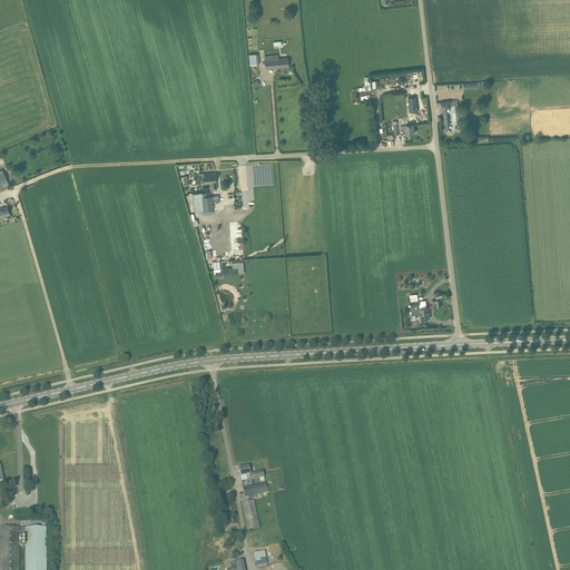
[(249,56),(251,66),(258,65),(258,55),(249,56)]
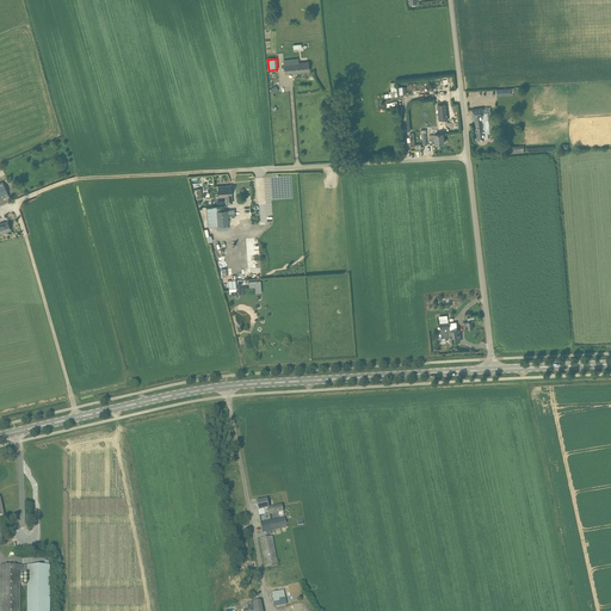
[(284,61),(284,65),(284,68),(285,74),(309,71),(308,62),(298,63),(298,59),(284,61)]
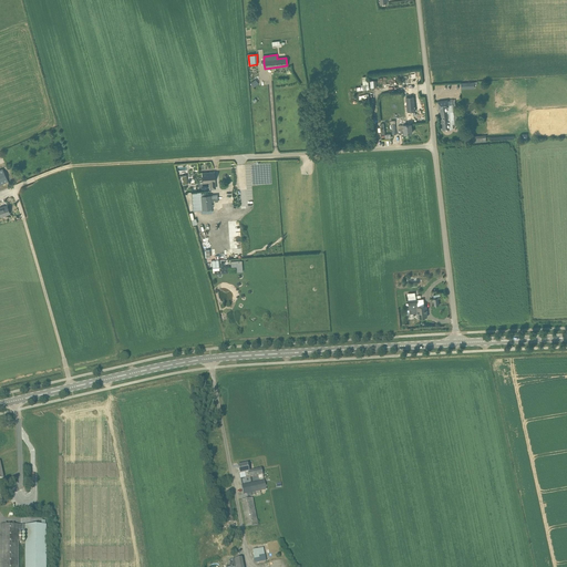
[(453,124),(455,124),(452,104),(449,105),(447,101),(439,102),(439,106),(441,106),(442,117),(441,117),(442,131),(453,130),(453,124)]
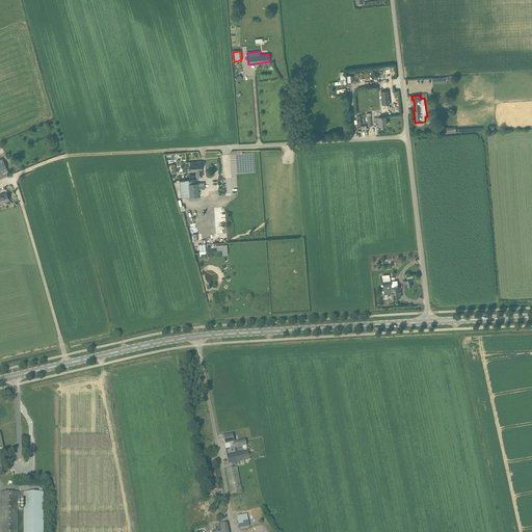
[(374,117),(375,126),(387,125),(386,116),(379,117),(374,117)]
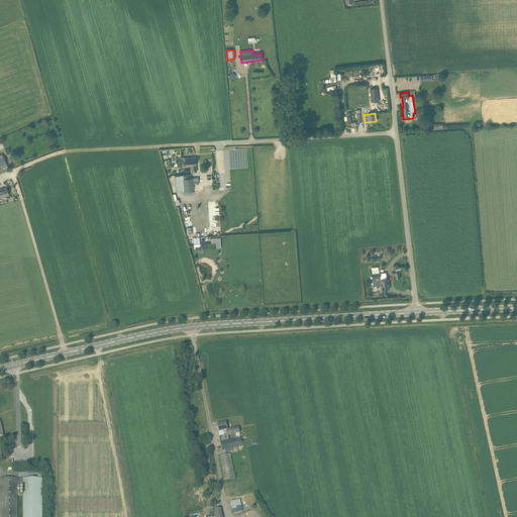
[(191,167),(192,173),(197,172),(195,158),(185,158),(186,167),(191,167)]
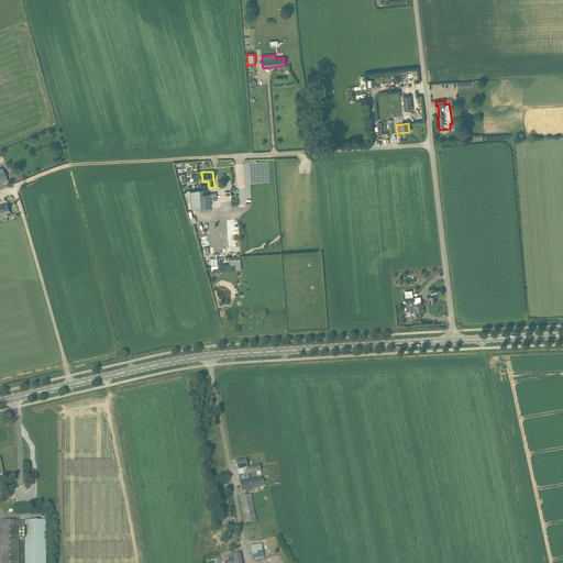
[(190,191),(192,209),(210,208),(209,194),(205,195),(205,191),(200,191),(200,190),(190,191)]
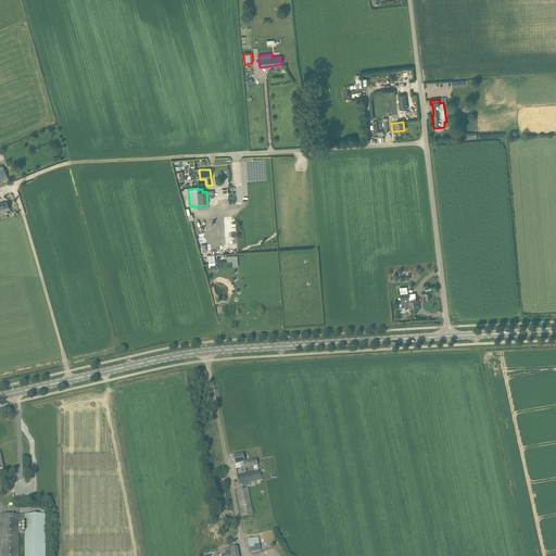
[(0,212),(10,210),(7,202),(0,203),(0,212)]
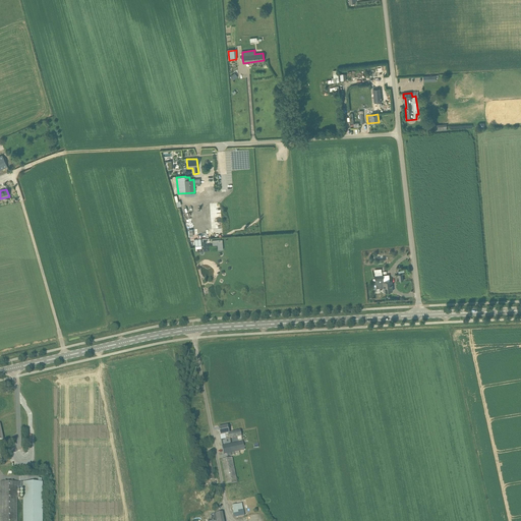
[(222,239),(212,240),(213,245),(218,245),(218,250),(223,249),(222,239)]
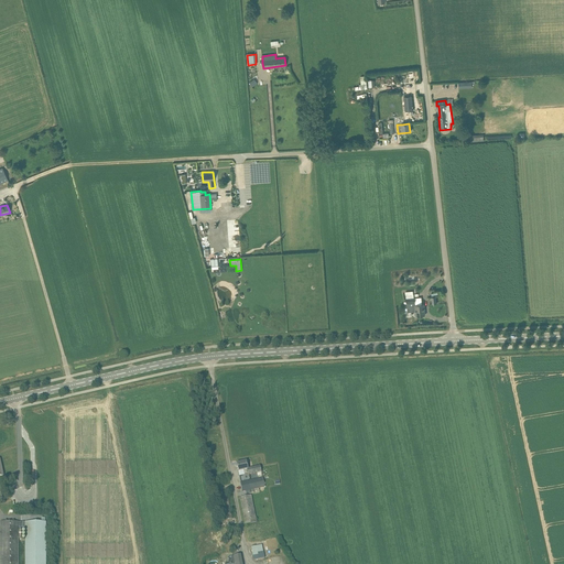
[(415,302),(407,303),(408,312),(415,312),(416,316),(425,315),(424,304),(415,305),(415,302)]
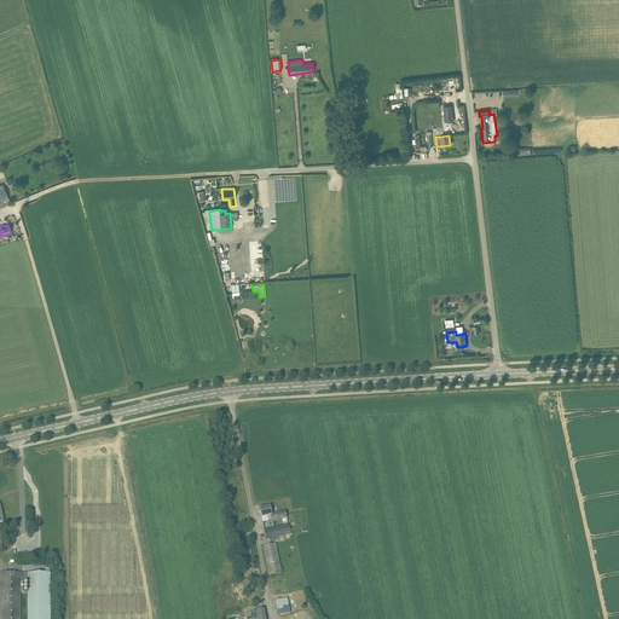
[(276,520),(275,514),(272,515),(270,507),(266,508),(260,509),(261,518),(267,516),(268,520),(272,520),(272,521),(276,520)]
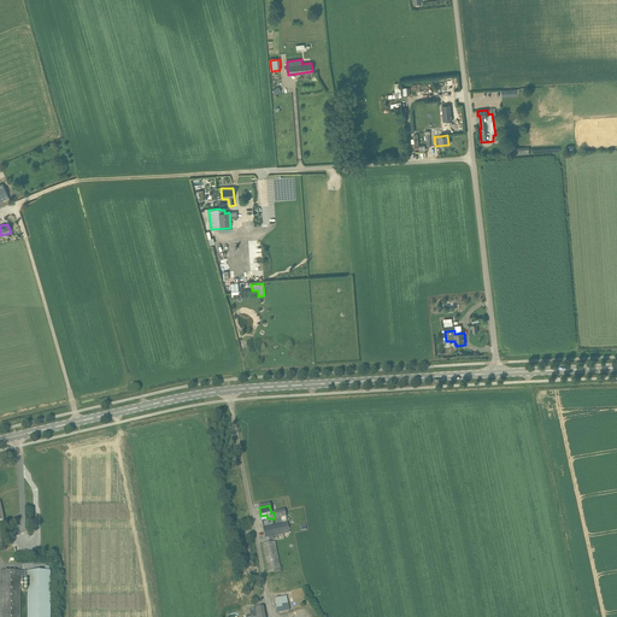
[(287,523),(264,528),(265,538),(269,538),(270,540),(278,539),(278,538),(283,536),(283,534),(289,533),(287,523)]
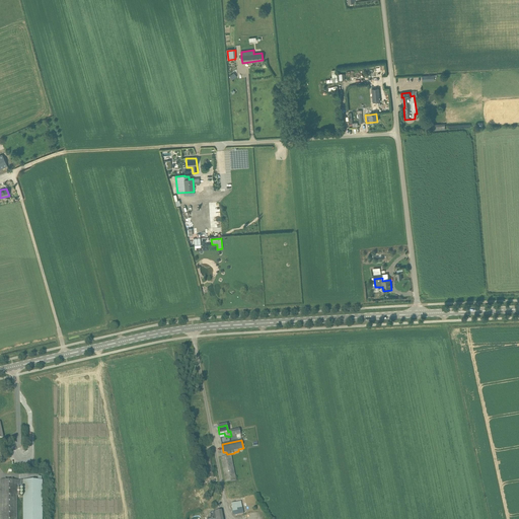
[(199,454),(203,479),(213,477),(209,452),(199,454)]
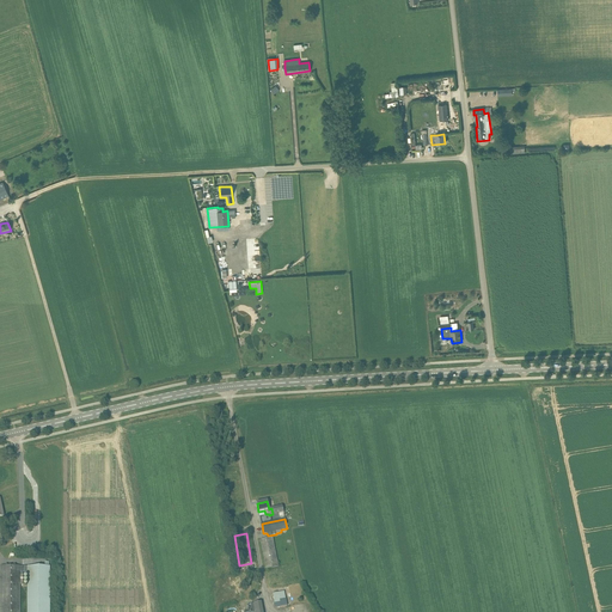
[(261,539),(267,569),(279,567),(273,538),(261,539)]
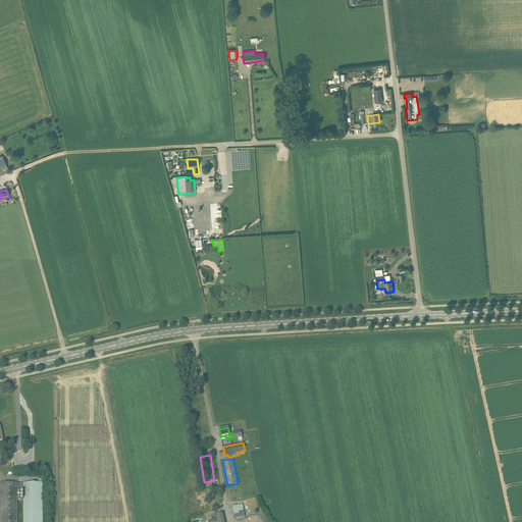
[(0,483),(0,521),(16,521),(17,487),(17,488),(18,488),(18,489),(23,489),(23,483),(0,483)]
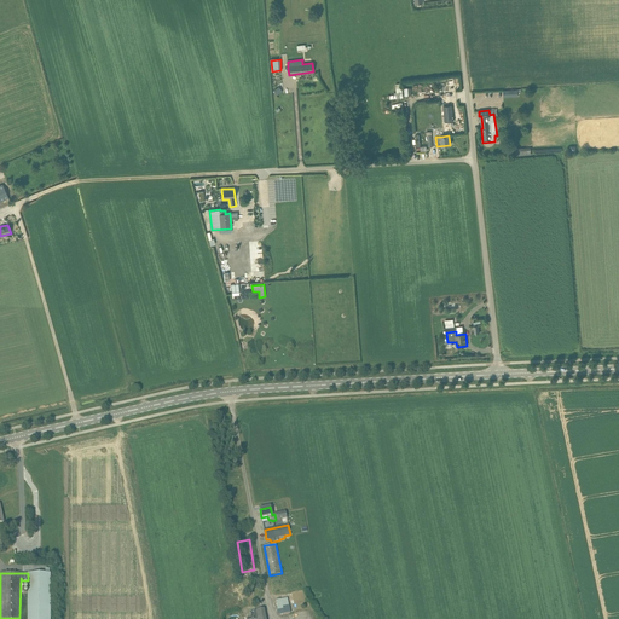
[(50,618),(51,573),(28,573),(28,580),(27,618),(50,618)]
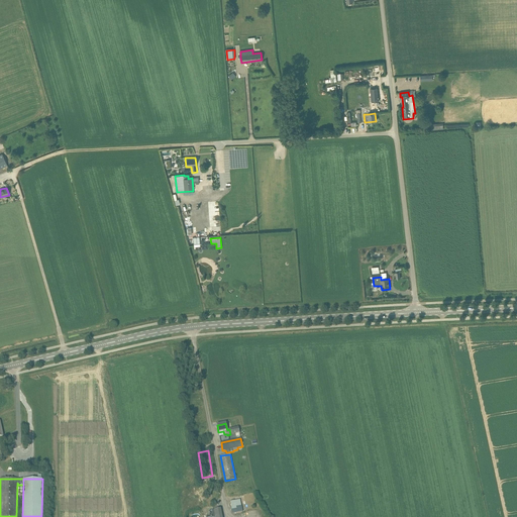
[(233,506),(234,514),(242,512),(240,500),(234,501),(234,500),(231,501),(231,502),(230,502),(231,506),(233,506)]
